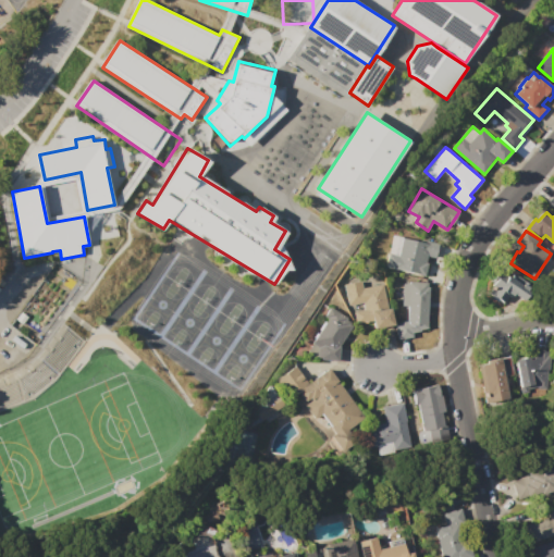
[(395,236),(422,243),(422,239),(432,242),(423,275),(386,267),(395,236)]
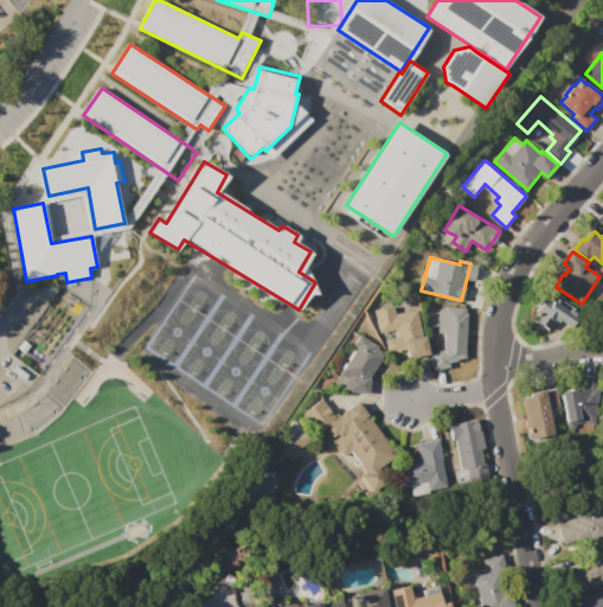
[(52,307),(63,292),(91,312),(81,327),(52,307)]
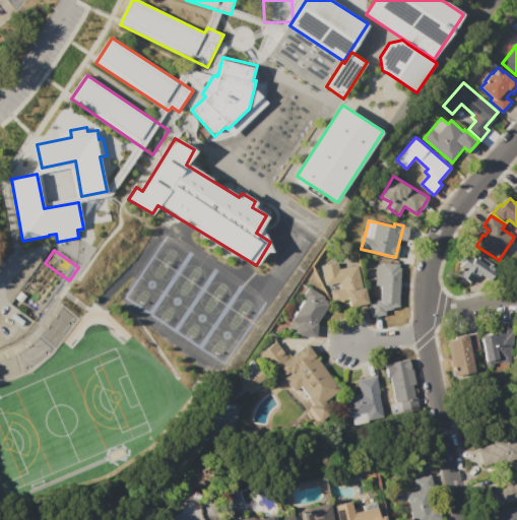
[(468,252),(496,271),(482,290),(460,275),(462,271),(458,269),(465,259),(464,258),(468,252)]
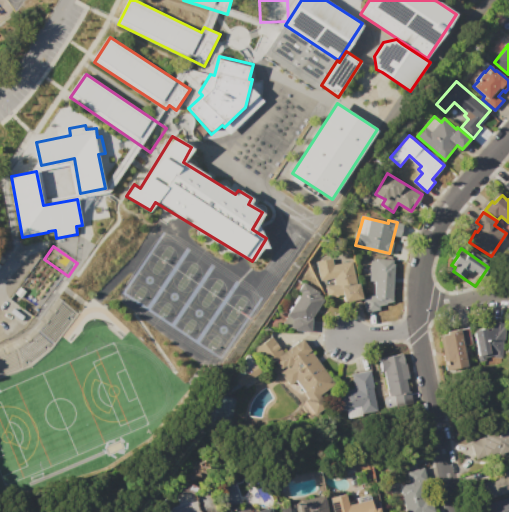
[(319,260),(334,258),(335,265),(355,262),(359,283),(360,283),(363,298),(343,302),(342,295),(329,298),(327,286),(337,284),(336,278),(322,280),(319,260)]
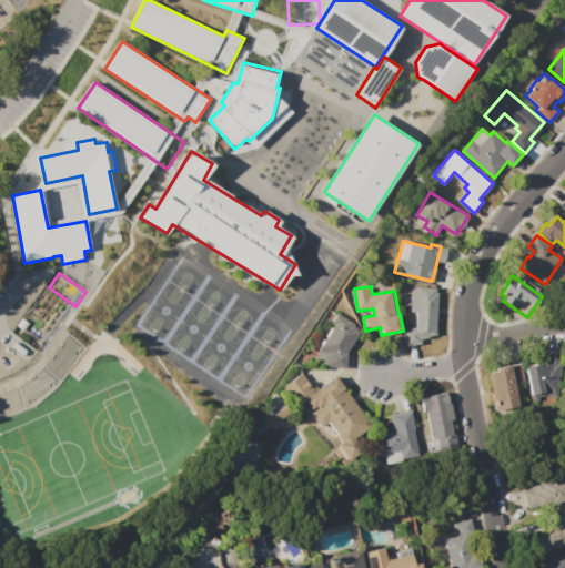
[(417,328),(417,312),(413,312),(414,288),(420,290),(420,286),(437,287),(437,292),(440,292),(437,335),(430,336),(431,337),(422,338),(423,343),(407,346),(405,331),(417,328)]
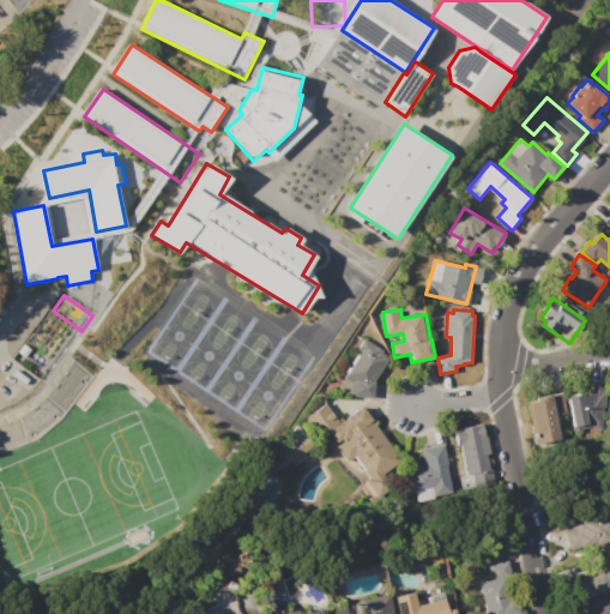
[(41,326),(52,312),(80,332),(70,347),(41,326)]
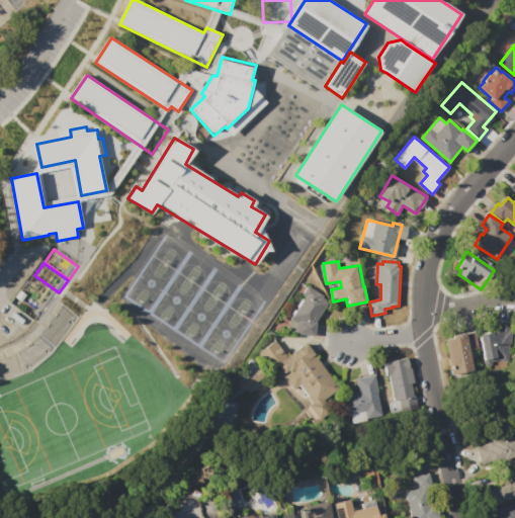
[(24,288),(33,276),(58,294),(49,307),(24,288)]
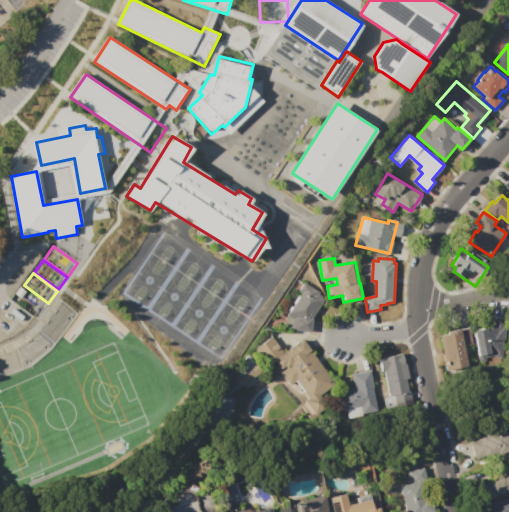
[(314,317),(313,331),(294,329),(295,319),(289,315),(303,293),(300,291),(306,282),(322,293),(321,294),(324,296),(323,299),(325,300),(314,317)]
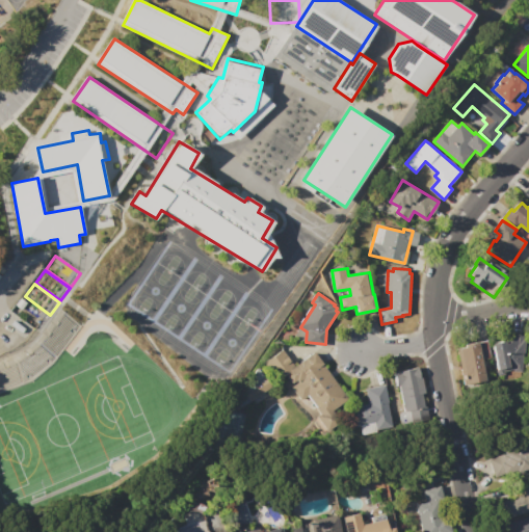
[(15,311),(25,297),(49,315),(40,328),(15,311)]
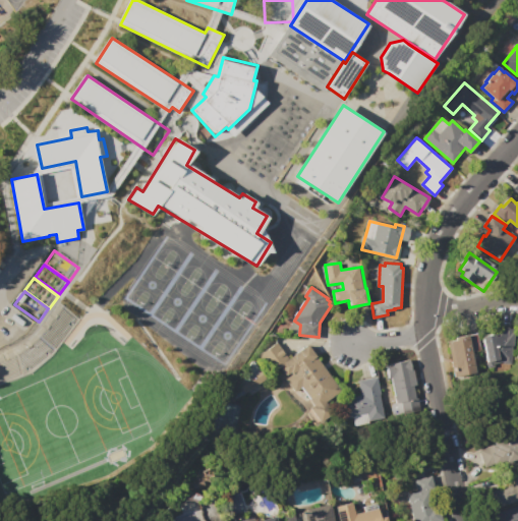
[(482,337),(496,334),(496,333),(504,331),(504,328),(514,329),(514,332),(516,332),(515,343),(514,343),(513,364),(505,363),(504,361),(496,363),(497,367),(490,368),(482,337)]
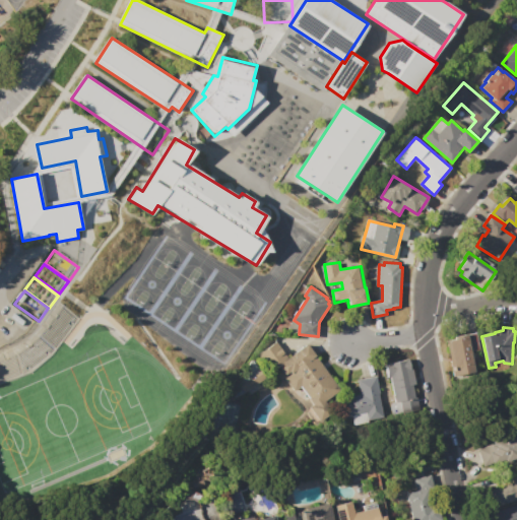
[(449,340),(460,338),(460,335),(475,333),(478,350),(473,351),(477,373),(456,377),(449,340)]
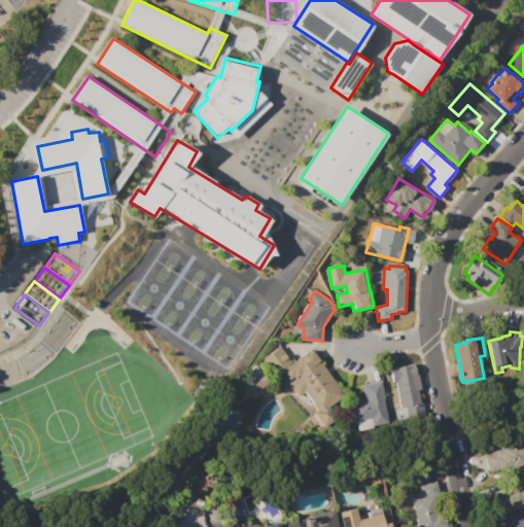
[(311,348),(347,396),(332,408),(340,418),(326,427),(315,413),(318,410),(314,403),(319,400),(313,393),(309,393),(307,391),(300,395),(290,383),(292,381),(285,372),(277,378),(264,359),(281,346),(292,362),(311,348)]
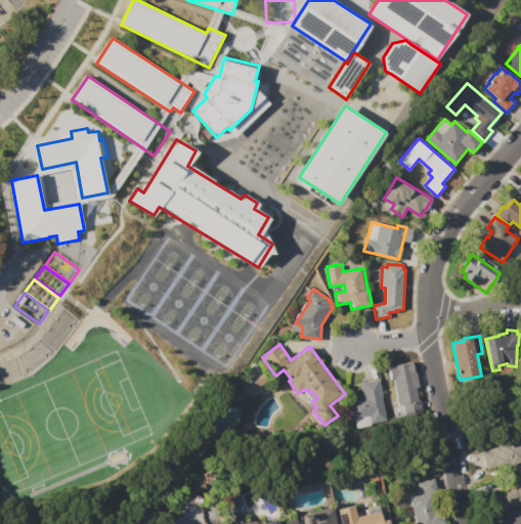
[(390,365),(393,365),(413,361),(416,373),(417,372),(420,387),(417,388),(420,400),(421,400),(425,416),(402,420),(399,405),(401,404),(395,380),(393,381),(390,365)]
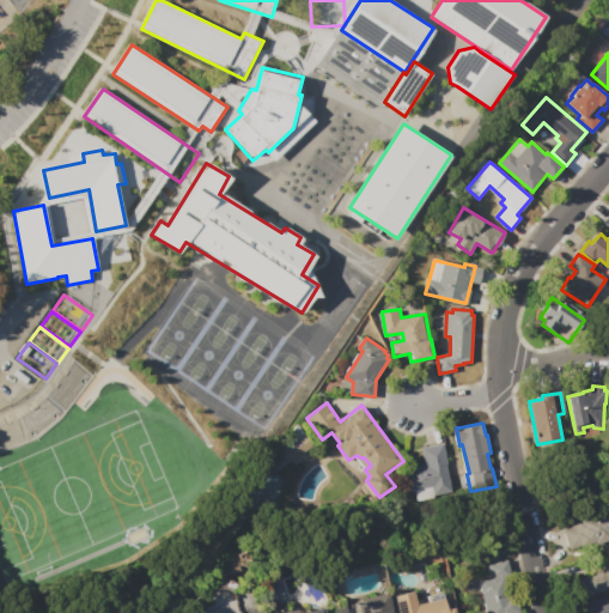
[(311,448),(304,430),(275,443),(282,460),(311,448)]
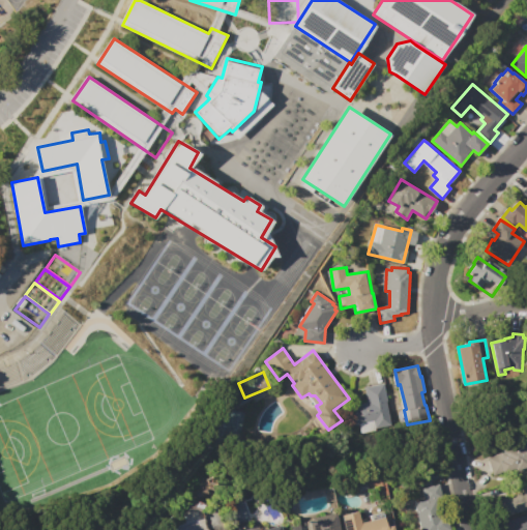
[(392,424),(377,428),(377,429),(362,432),(361,424),(353,425),(351,413),(354,412),(353,405),(369,403),(366,387),(385,383),(391,413),(390,413),(392,424)]
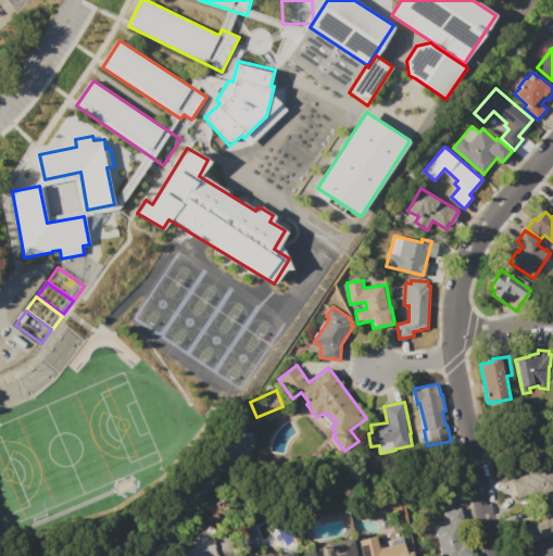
[(552,465),(512,472),(516,501),(552,494),(552,465)]
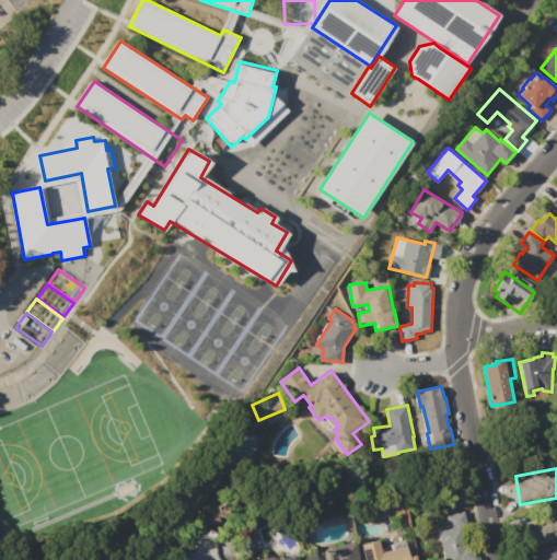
[(556,538),(533,547),(528,531),(548,523),(547,521),(554,520),(550,510),(556,508),(556,538)]
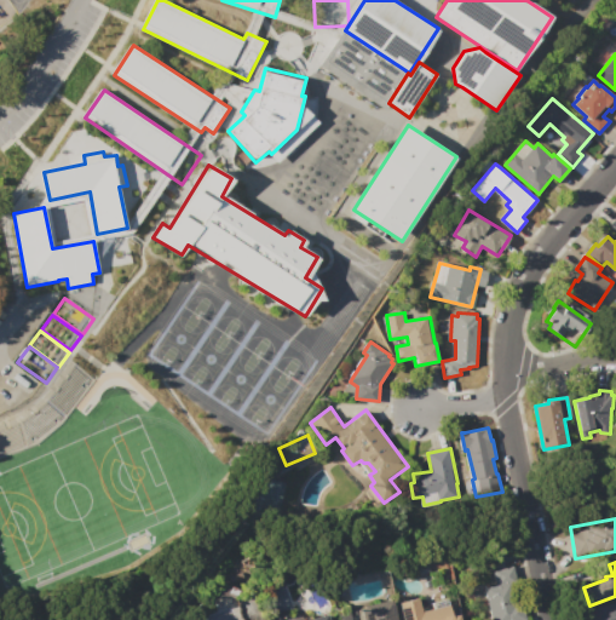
[(494,619),(487,589),(519,580),(529,619),(494,619)]
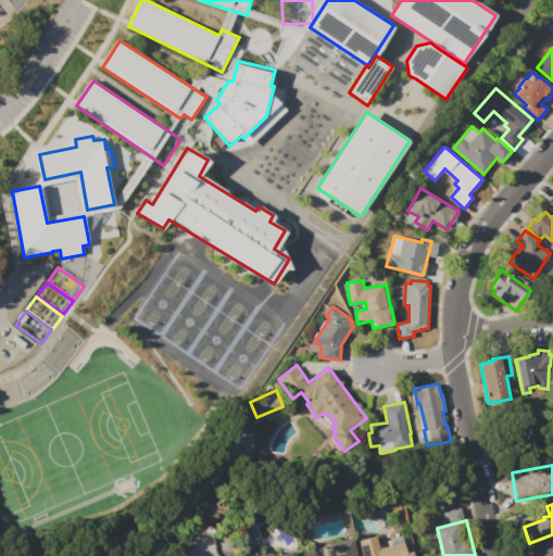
[(183,555),(213,555),(214,555),(205,534),(199,538),(196,530),(189,533),(192,541),(179,545),(183,555)]
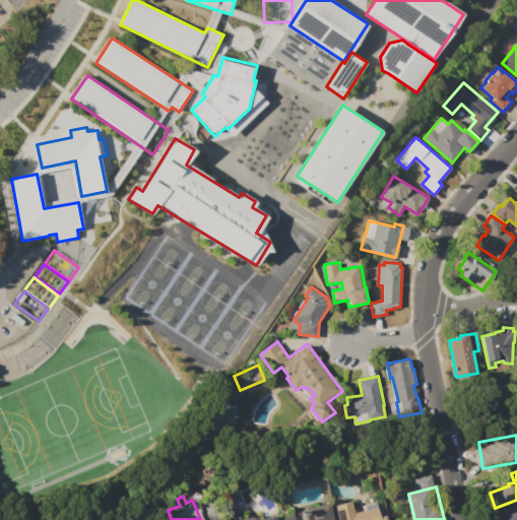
[(340,519),(337,506),(352,502),(356,513),(379,507),(382,517),(387,515),(388,519),(340,519)]
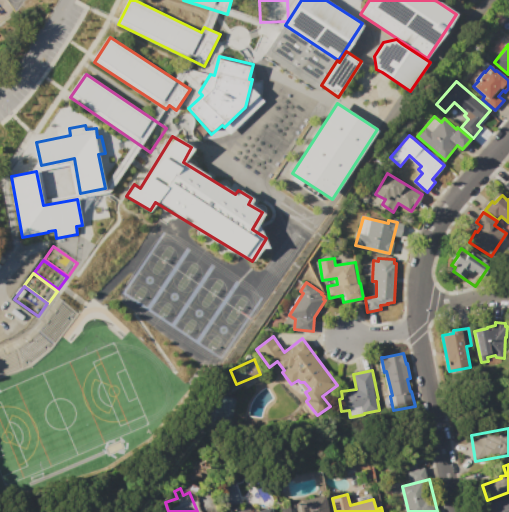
[(301,511),(300,503),(303,502),(302,500),(325,495),(328,511),(301,511)]
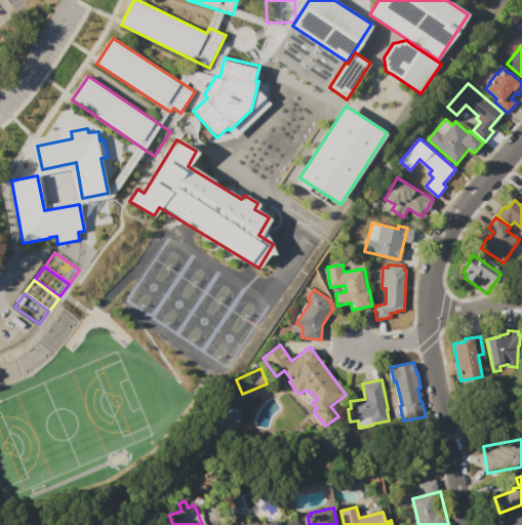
[(521,524),(503,524),(500,517),(521,510),(521,524)]
